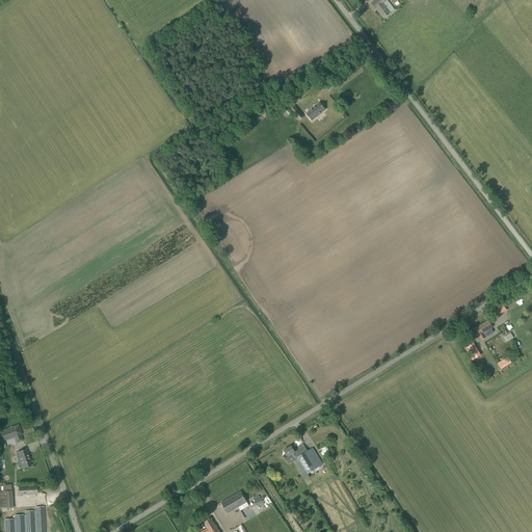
[(394,9),(387,0),(375,0),(371,4),(375,9),(376,8),(383,18),(390,12),(394,9)]
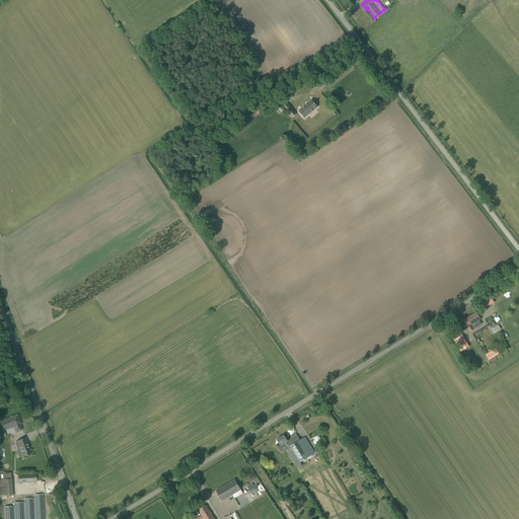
[(297,114),(288,103),(287,103),(285,100),(281,104),(284,107),(283,107),(292,119),(297,114)]
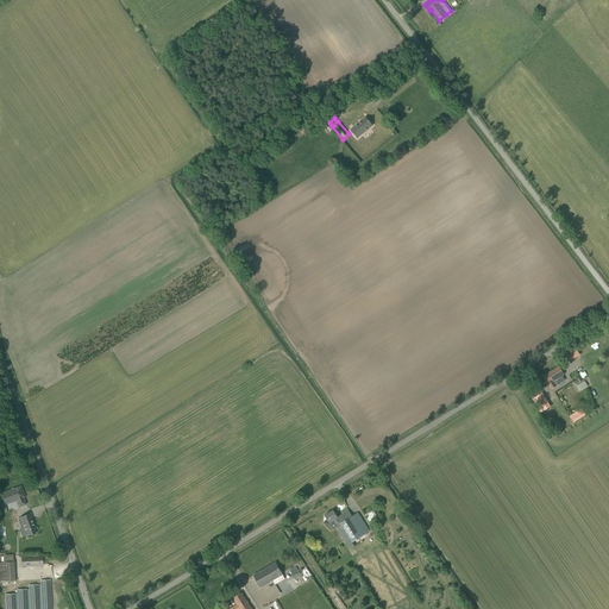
[(372,125),(365,118),(350,130),(357,138),(372,125)]
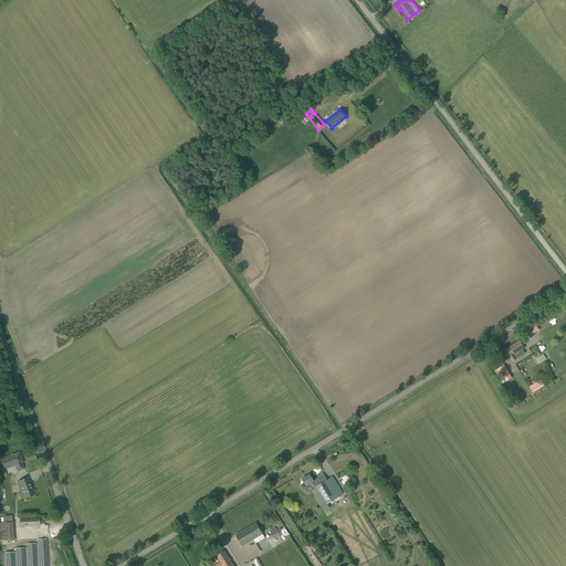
[(538,329),(535,325),(524,332),(527,336),(538,329)]
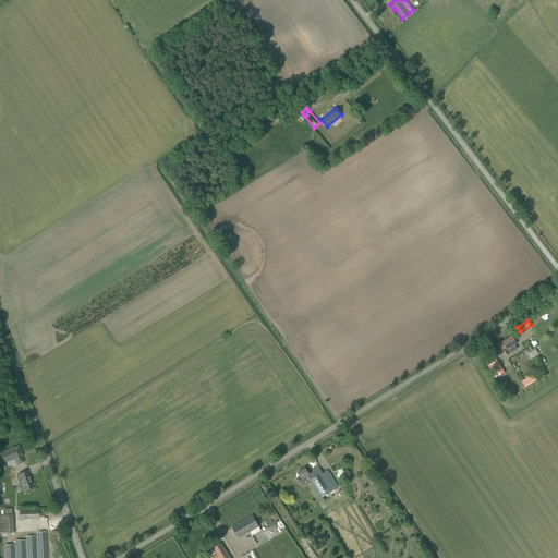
[(514,344),(517,343),(512,336),(497,344),(501,352),(502,352),(505,358),(512,352),(518,349),(514,344)]
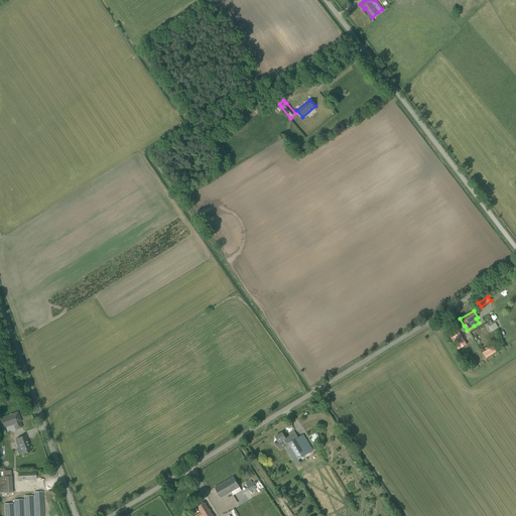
[(489,328),(492,332),(498,328),(496,324),(489,328)]
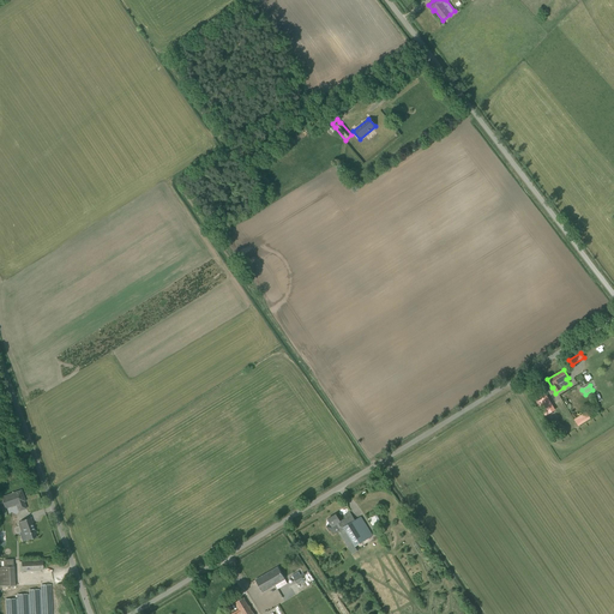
[(545,416),(555,410),(545,392),(535,398),(545,416)]
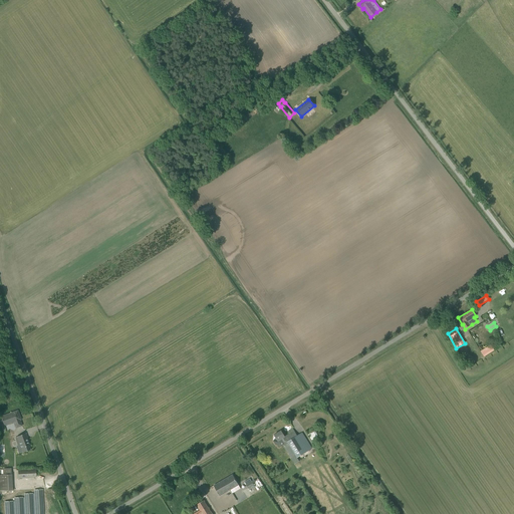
[(484,357),(494,350),(491,345),(481,351),(484,357)]
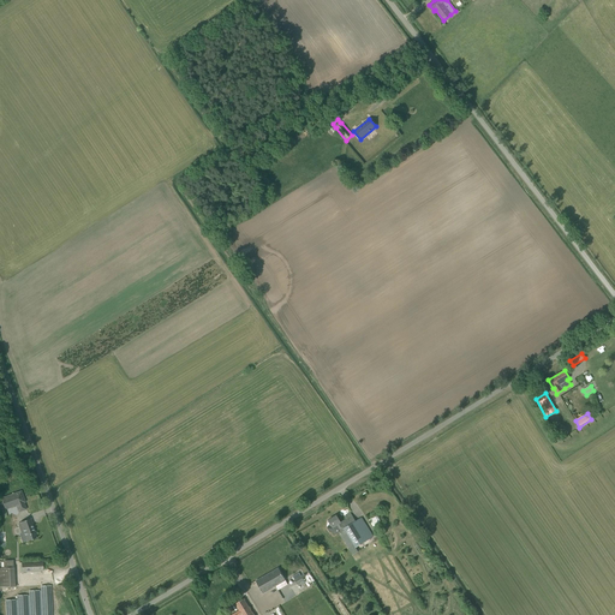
[(16,494),(1,499),(5,509),(24,502),(25,502),(21,491),(16,494)]
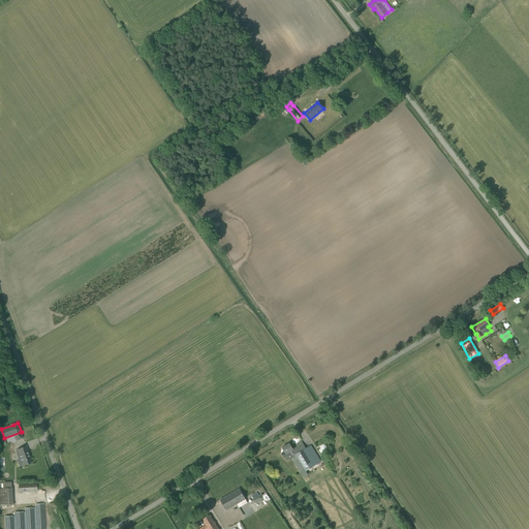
[(317,446),(320,453),(328,448),(324,442),(317,446)]
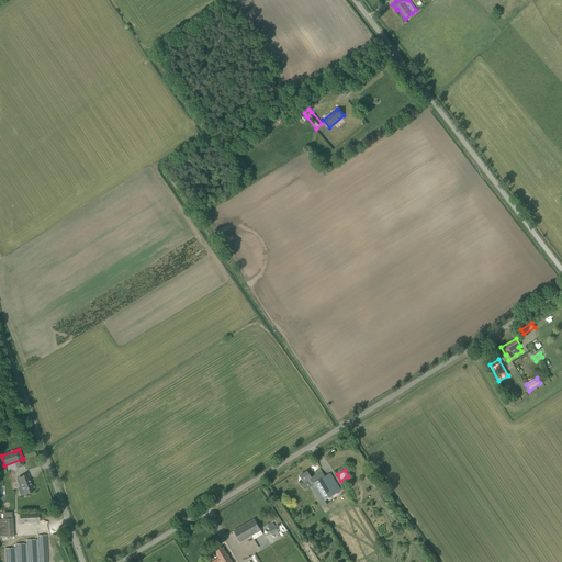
[(319,502),(340,490),(330,473),(323,479),(321,475),(315,479),(314,478),(312,480),(307,471),(300,475),(302,480),(299,482),(302,487),(308,483),(311,486),(310,486),(319,502)]
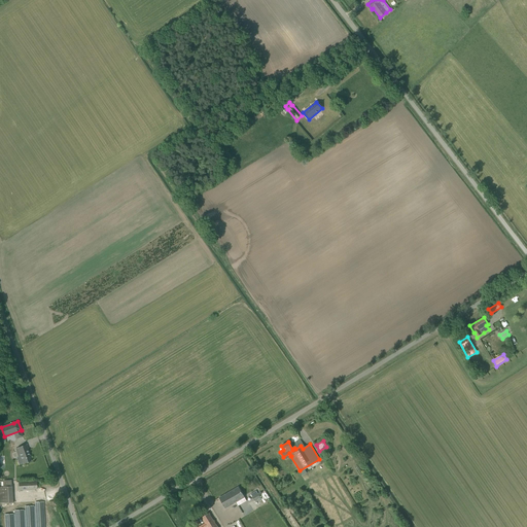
[(22,446),(18,448),(23,464),(26,463),(31,461),(29,456),(30,456),(26,445),(22,446)]
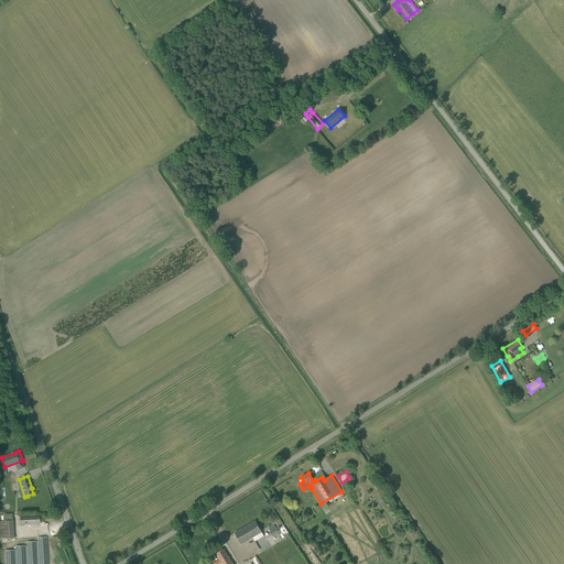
[(40,523),(39,514),(20,516),(21,524),(40,523)]
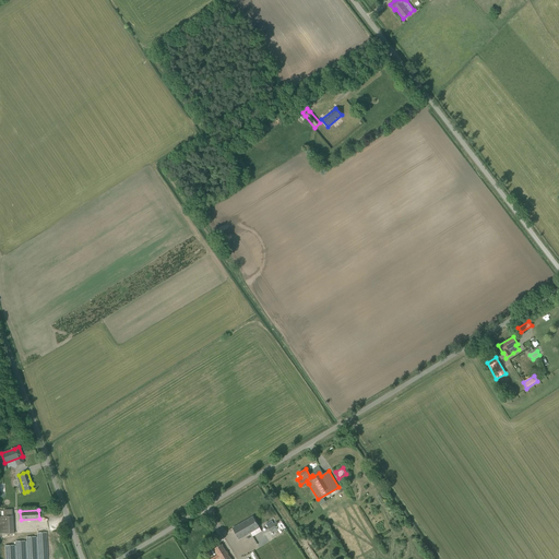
[(1,516),(0,515),(0,533),(1,534),(13,533),(13,516),(3,516),(2,516),(1,516)]
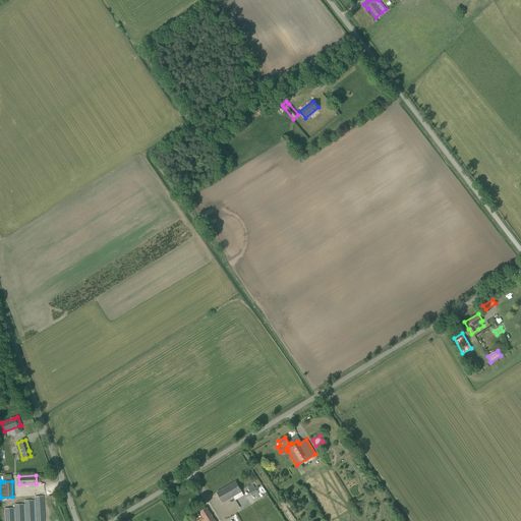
[(223,503),(242,491),(236,481),(217,493),(223,503)]
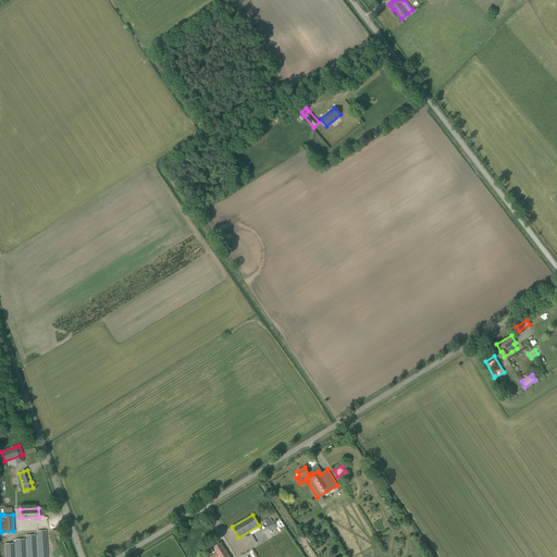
[(276,520),(267,525),(269,530),(275,527),(274,524),(277,522),(276,520)]
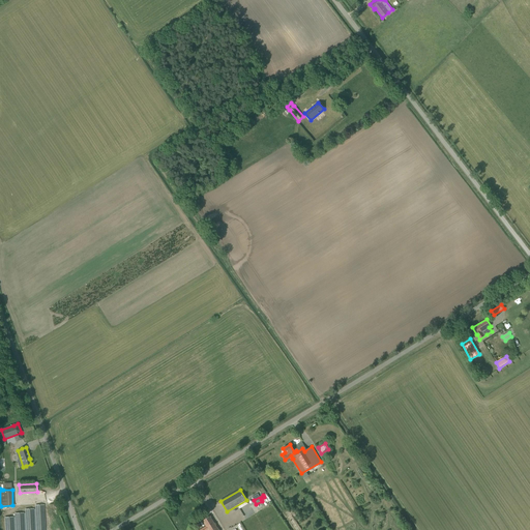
[(5,517),(5,529),(46,529),(45,504),(35,504),(36,527),(35,524),(34,508),(25,508),(26,528),(25,525),(24,512),(15,512),(15,516),(5,517)]
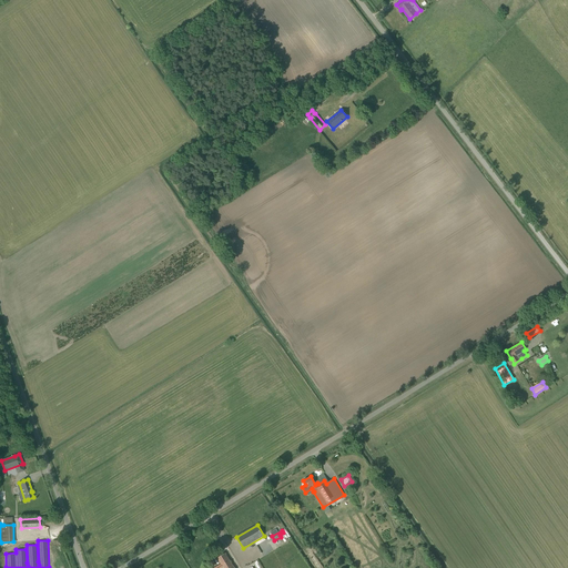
[(257,545),(245,551),(249,558),(262,553),(257,545)]
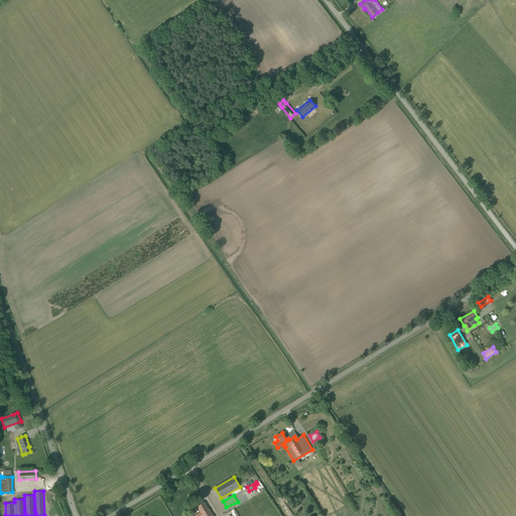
[(212,515),(204,502),(198,507),(201,512),(195,515),(212,515)]
